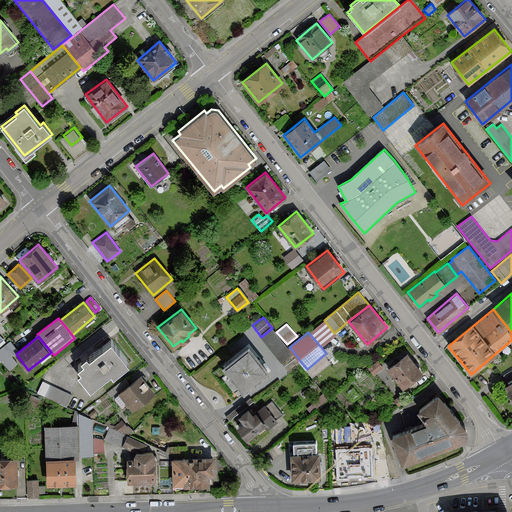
[(81,368),(78,371),(90,386),(110,370),(112,373),(128,360),(110,339),(89,356),(86,353),(81,357),(83,360),(78,364),(81,368)]
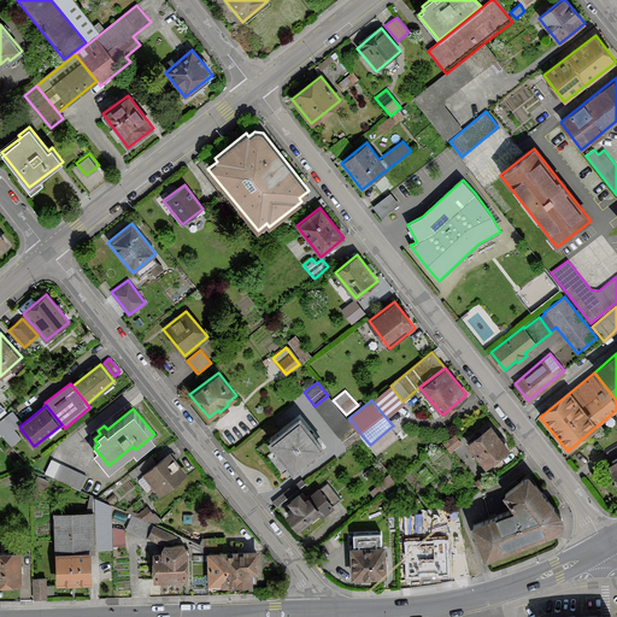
[(22,422),(12,410),(0,421),(0,432),(12,446),(22,438),(13,429),(22,422)]
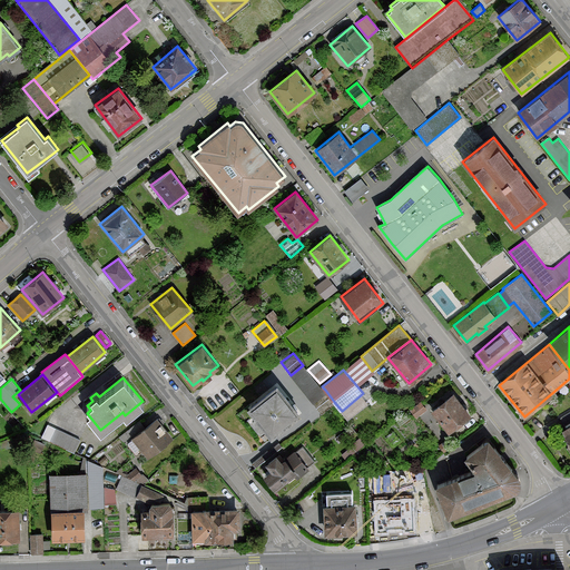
[(276,383),(247,406),(271,436),(301,413),(276,383)]
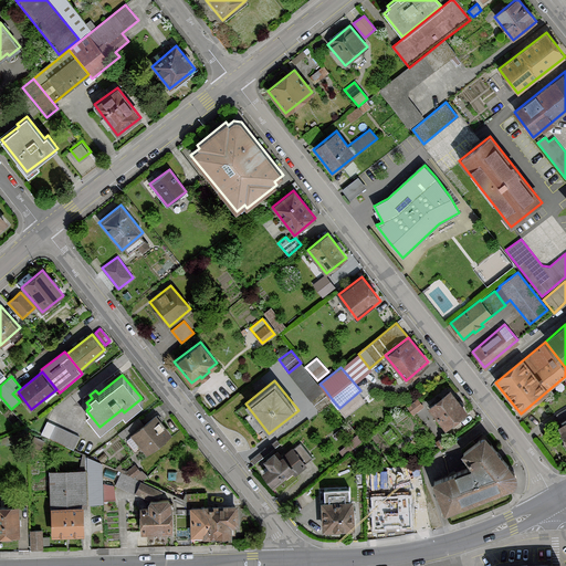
[(323,387),(310,398),(320,411),(333,400),(323,387)]
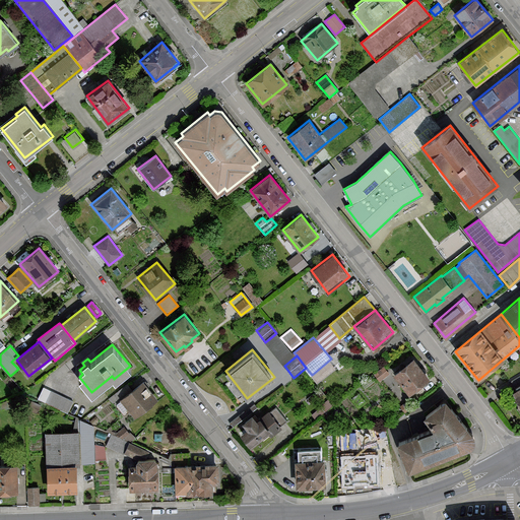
[(412,358),(393,374),(409,394),(429,378),(412,358)]
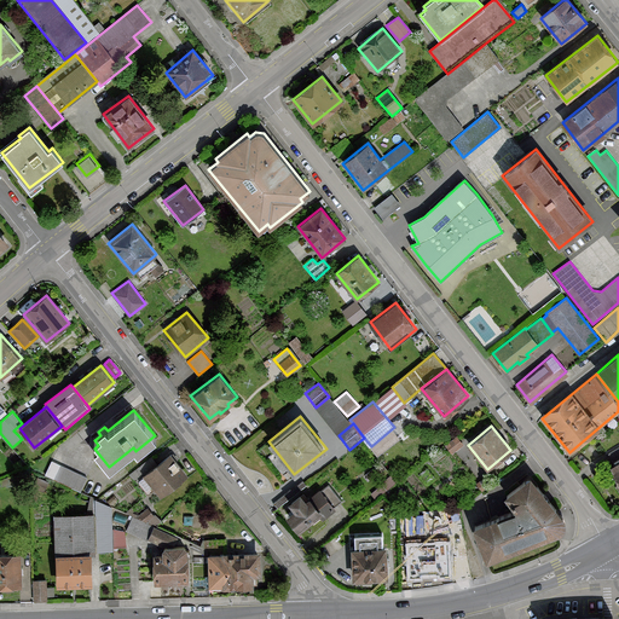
[(455,437),(444,445),(450,453),(462,445),(455,437)]
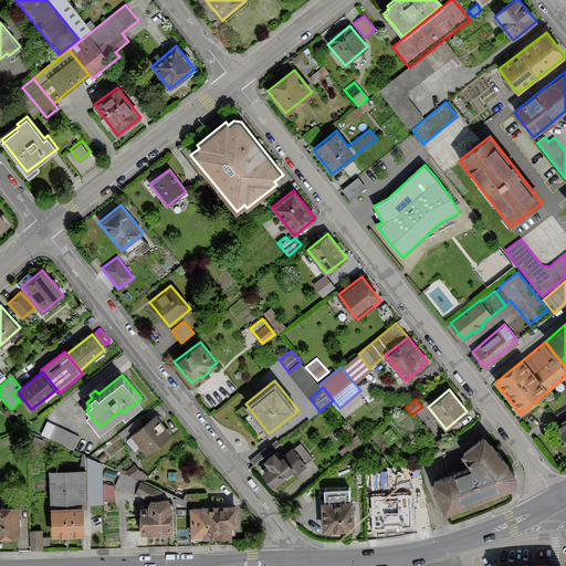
[(137,418),(119,432),(135,451),(140,447),(146,453),(171,433),(155,415),(143,425),(137,418)]
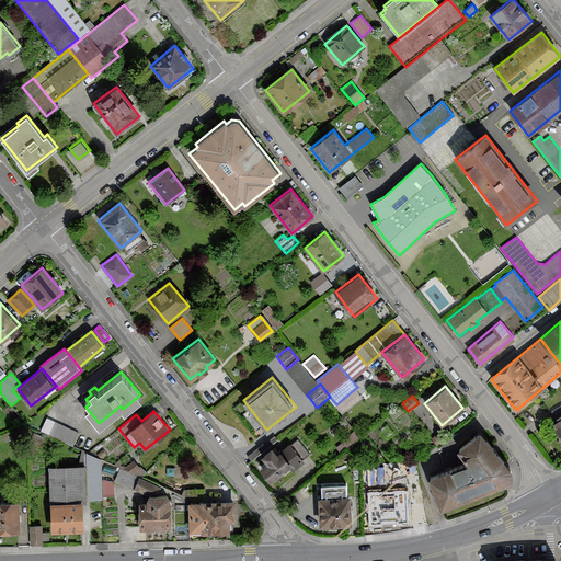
[(47,419),(42,431),(72,445),(78,433),(47,419)]
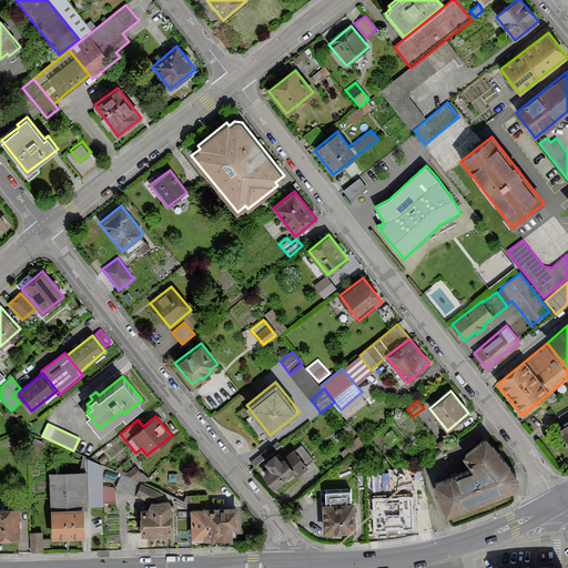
[(486,436),(463,455),(473,466),(496,495),(510,489),(515,487),(518,483),(518,479),(518,476),(516,473),(513,468),(486,436)]
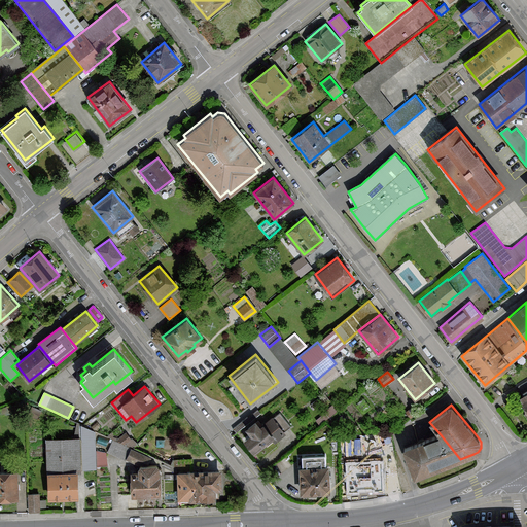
[(412,407),(403,413),(409,419),(417,413),(412,407)]
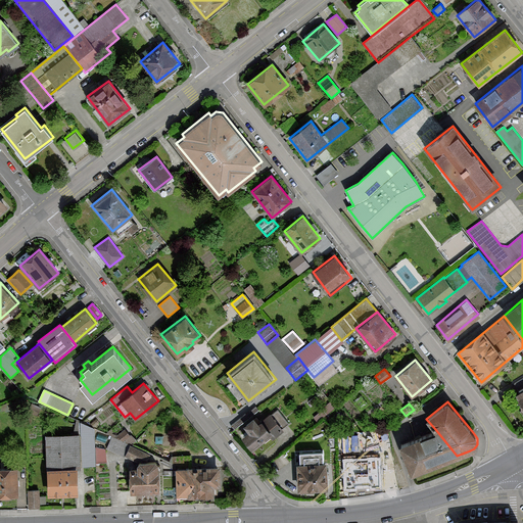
[(248,430),(242,435),(252,448),(263,439),(265,442),(272,437),(273,438),(283,429),(282,427),(288,422),(278,410),(272,415),(270,414),(258,423),(252,417),(244,424),(248,430)]
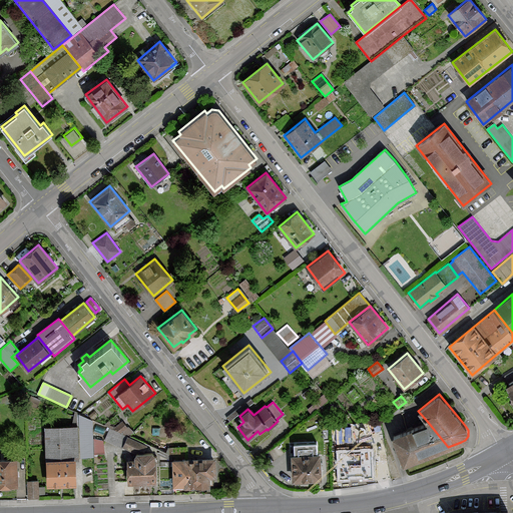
[(79,414),(79,458),(92,457),(92,421),(79,414)]
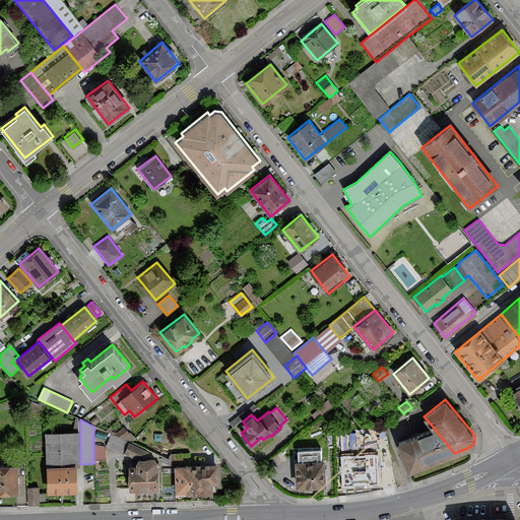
[(128,433),(123,427),(115,434),(123,438),(128,433)]
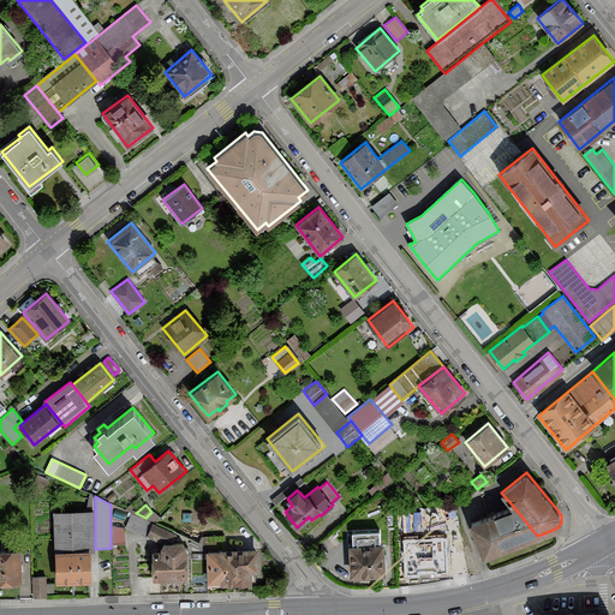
[(483,556),(537,536),(512,505),(470,521),(483,556)]
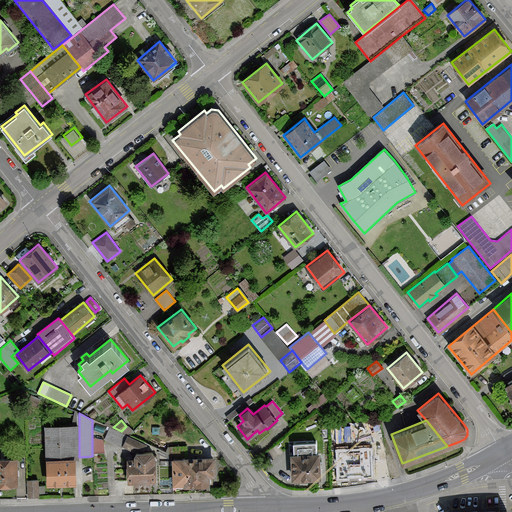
[(75,456),(78,456),(78,424),(45,425),(46,456),(75,456)]
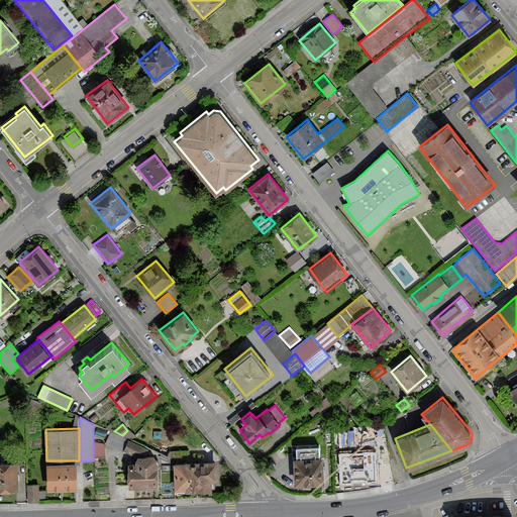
[(110,431),(105,442),(133,455),(144,454),(147,448),(110,431)]
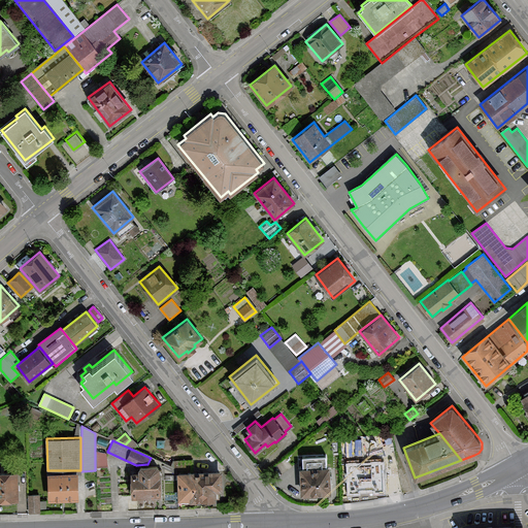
[(326,455),(303,456),(303,466),(300,466),(300,494),(330,493),(329,466),(326,466),(326,455)]
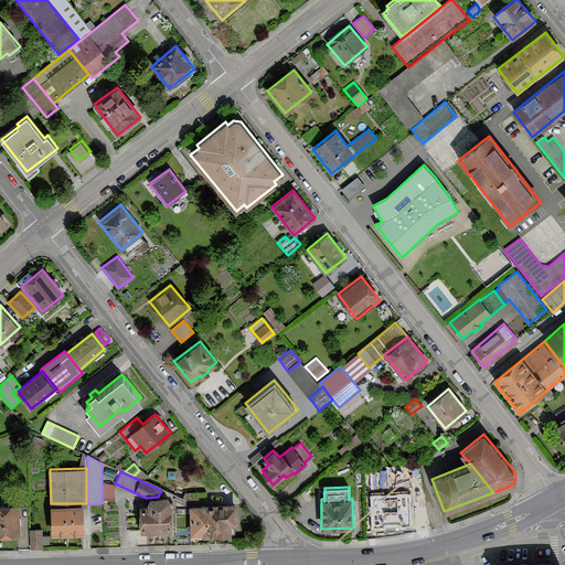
[(187,501),(190,501),(190,535),(231,535),(231,525),(238,524),(237,502),(205,503),(205,492),(187,492),(187,501)]
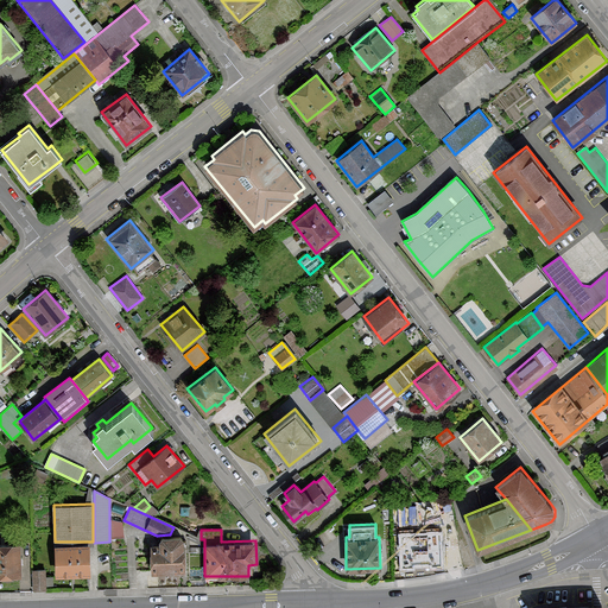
[(441,533),(401,534),(403,561),(411,561),(411,564),(434,563),(434,559),(442,559),(441,533)]
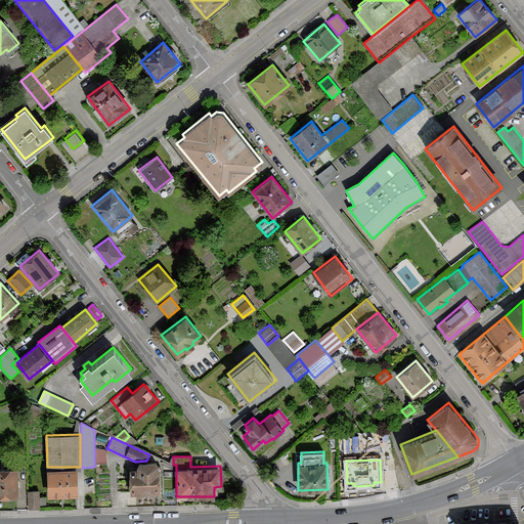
[(137,469),(130,469),(130,492),(159,492),(159,464),(156,462),(139,462),(137,465),(137,469)]
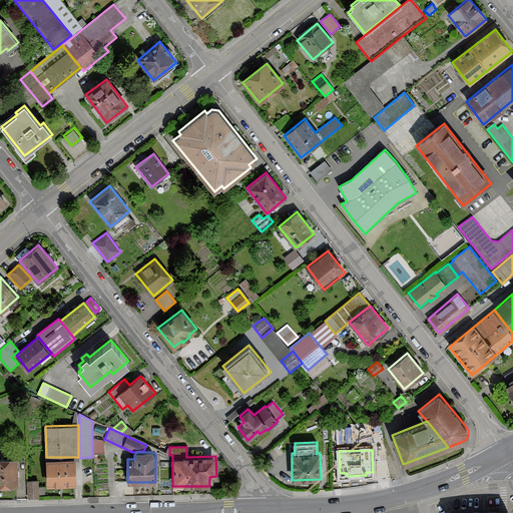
[(75,457),(46,457),(46,486),(76,485),(75,457)]
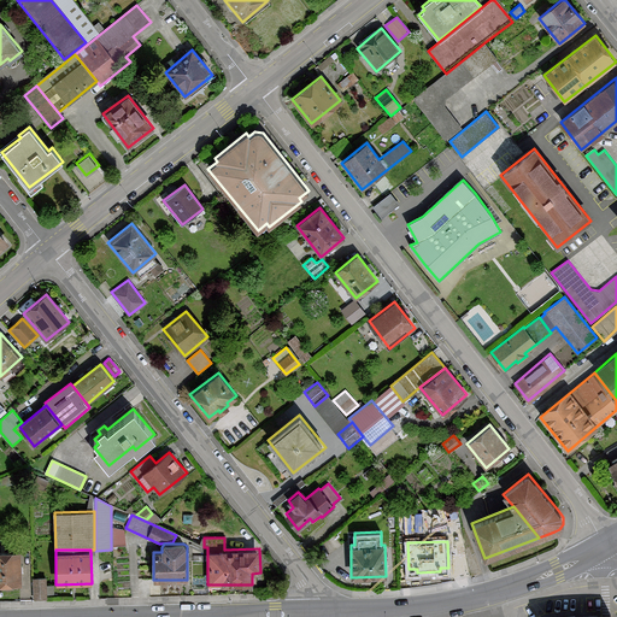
[(21,551),(0,551),(0,585),(21,585),(21,551)]
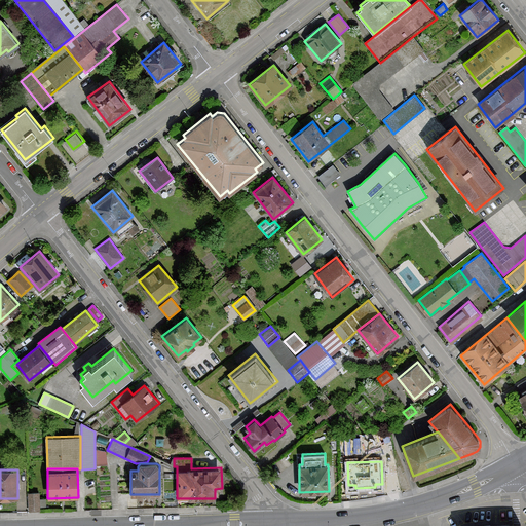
[(40,492),(28,492),(29,511),(40,511),(40,492)]
